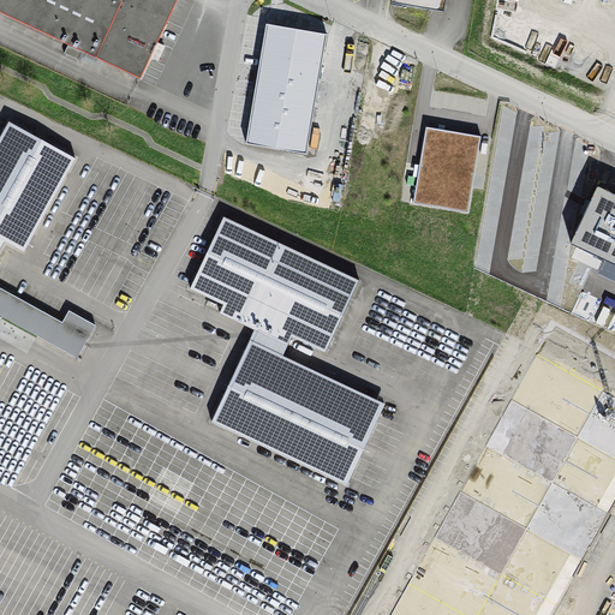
[(0,0),(0,13),(67,46),(84,53),(141,79),(151,57),(159,60),(165,47),(157,43),(177,0),(0,0)]
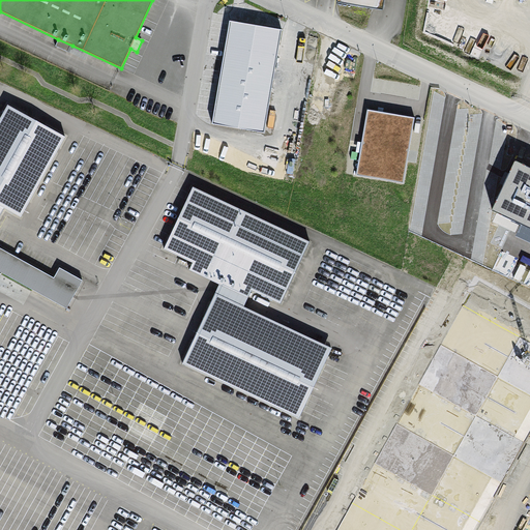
[(384,0),(336,0),(336,2),(383,10),(384,0)]
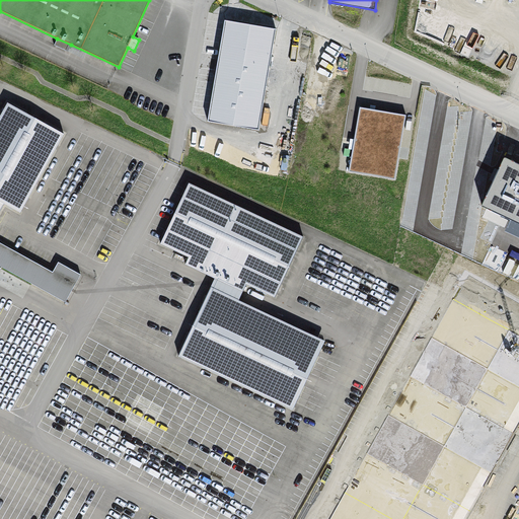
[(276,31),(225,22),(208,123),(258,131),(276,31)]
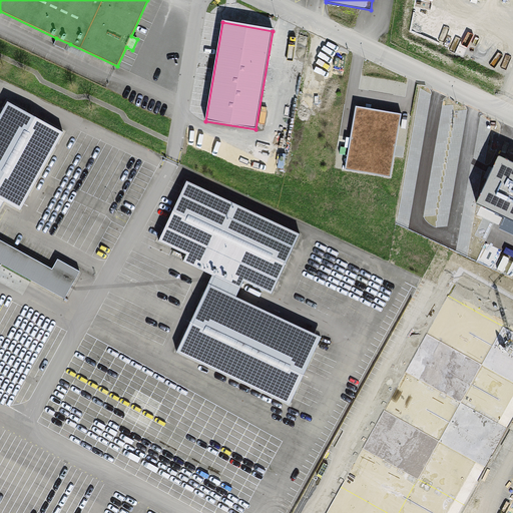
[(67,51),(70,44),(56,38),(53,44),(67,51)]
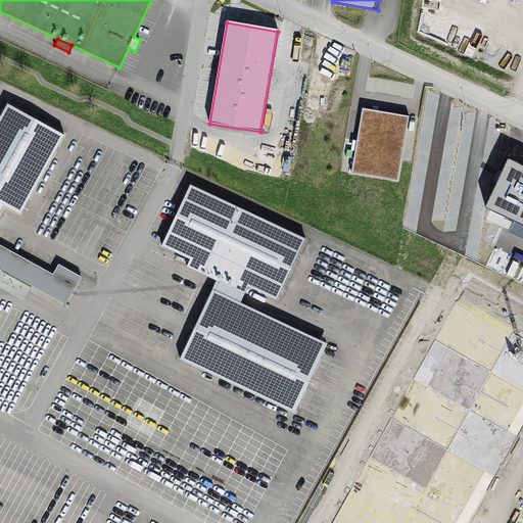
[(64,134),(8,103),(0,117),(0,268),(65,304),(81,277),(58,264),(53,274),(0,243),(0,211),(4,205),(19,214),(64,134)]
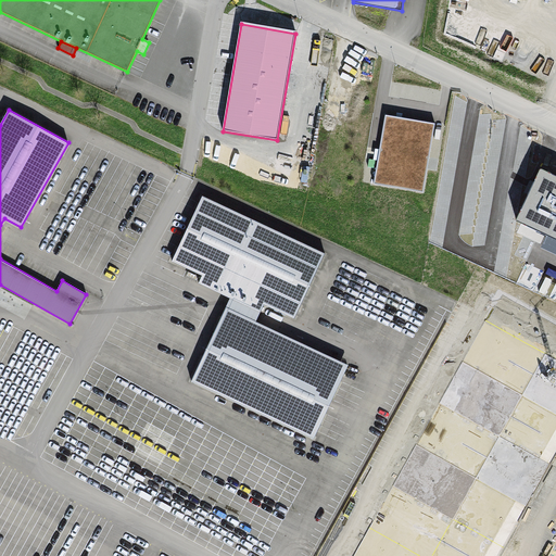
[(555,175),(545,171),(520,223),(555,239),(555,175)]
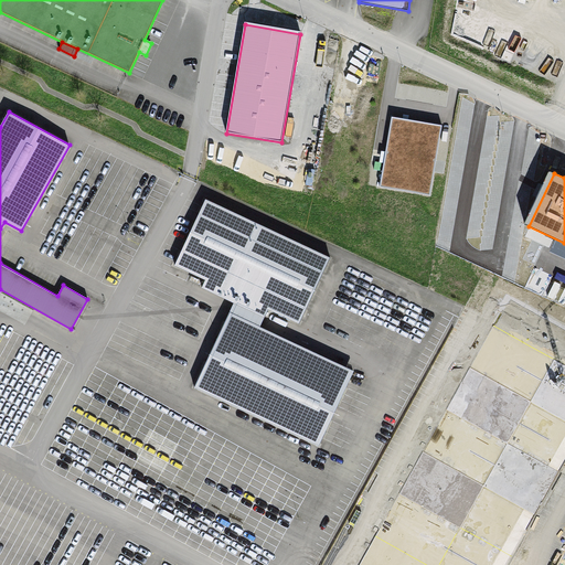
[(330,257),(205,199),(174,265),(205,279),(201,287),(234,302),(230,312),(260,327),(268,309),(299,323),(330,257)]
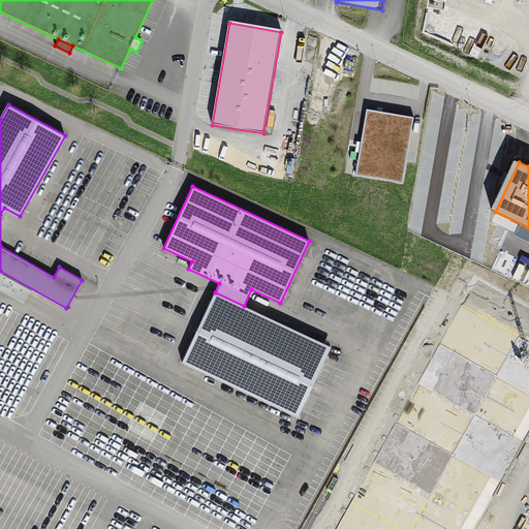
[(528,306),(476,277),(334,528),(517,528),(528,508),(528,306)]
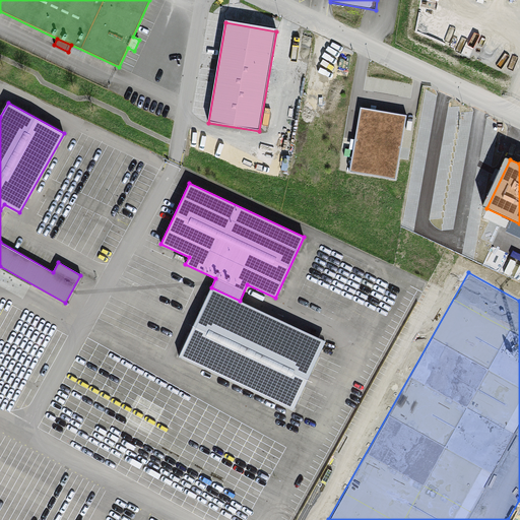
[(211,287),(178,356),(293,410),(326,341),(240,301),(211,287)]
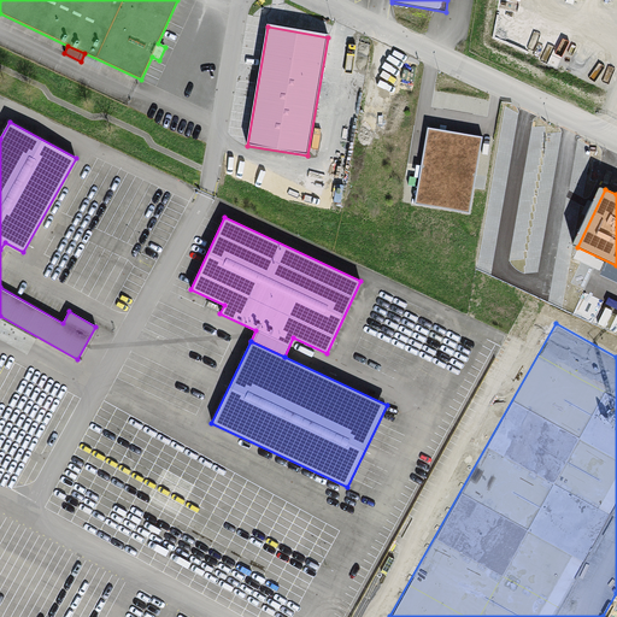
[(186,497),(159,483),(157,488),(183,501),(186,497)]
